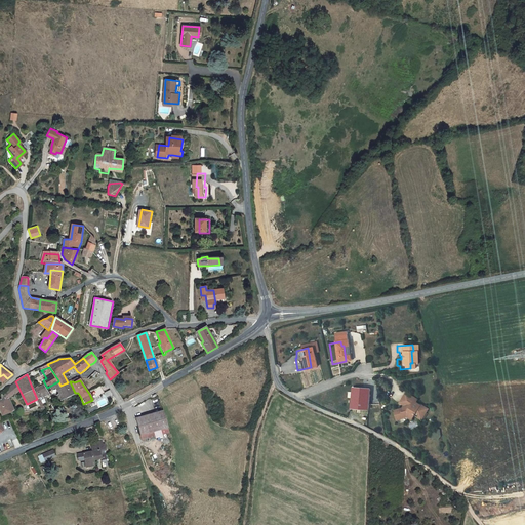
[(1,393),(2,399),(6,398),(7,400),(19,390),(15,381),(1,393)]
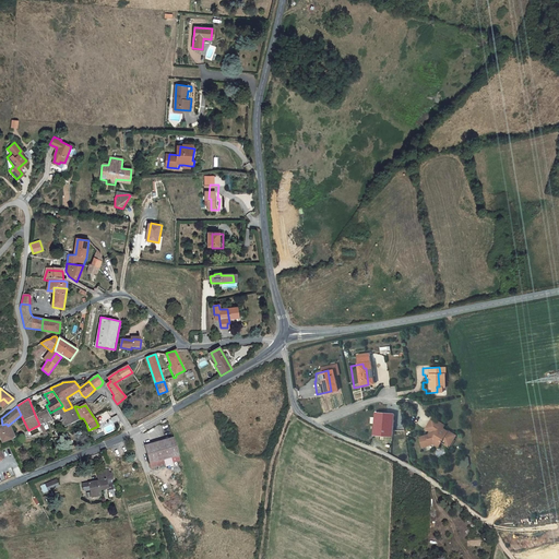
[(62,406),(58,408),(60,414),(63,413),(67,418),(61,420),(66,426),(73,421),(80,418),(74,406),(72,407),(64,411),(62,406)]
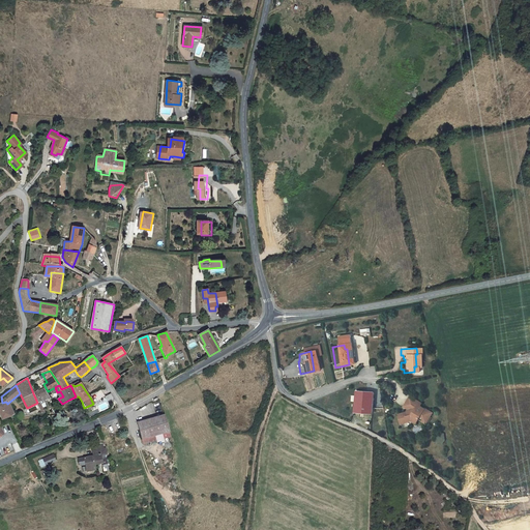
[(43,389),(33,393),(37,403),(40,402),(50,399),(46,392),(43,389)]
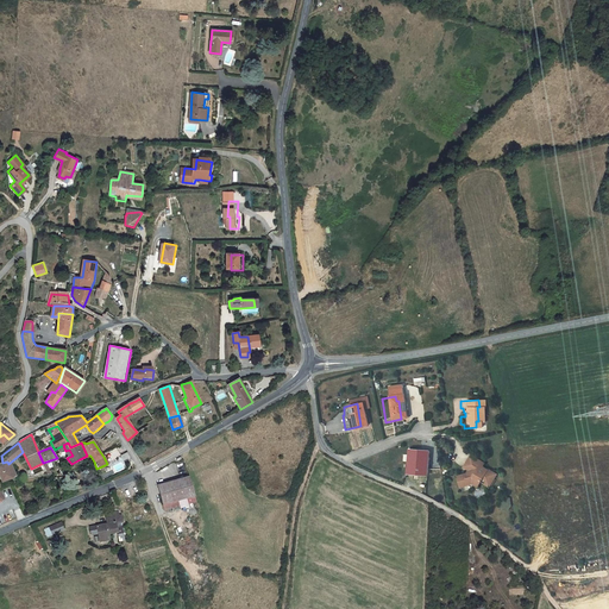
[(420,478),(422,454),(402,453),(401,476),(420,478)]
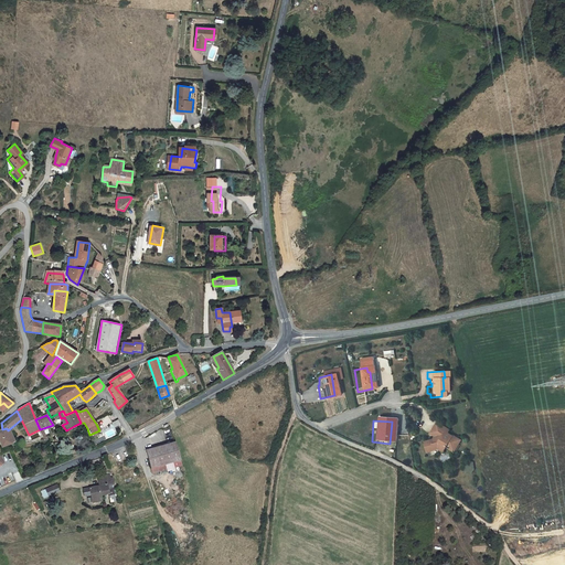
[(433,422),(426,428),(433,433),(427,439),(425,438),(417,440),(418,445),(425,444),(426,447),(429,447),(434,450),(437,446),(440,444),(443,446),(441,448),(446,451),(446,450),(449,446),(452,443),(446,436),(445,437),(441,434),(438,430),(440,428),(433,422)]
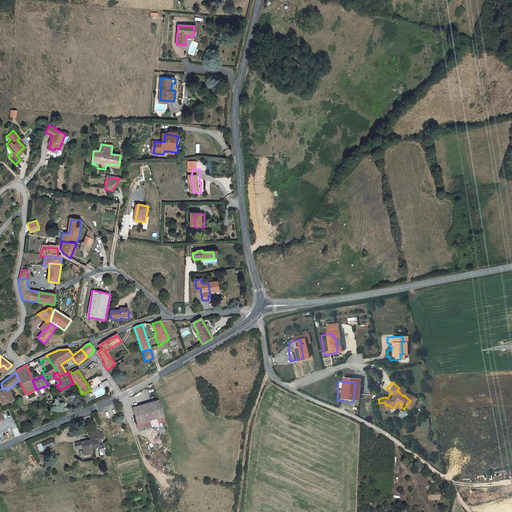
[(0,389),(0,400),(2,406),(14,401),(13,398),(11,399),(7,390),(6,388),(2,389),(0,389)]
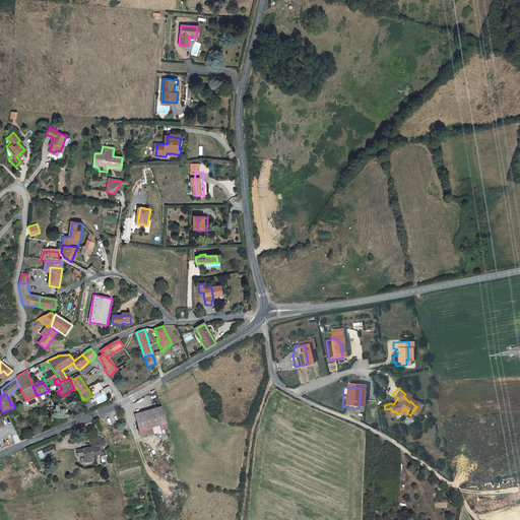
[(134,414),(140,434),(166,428),(160,407),(134,414)]
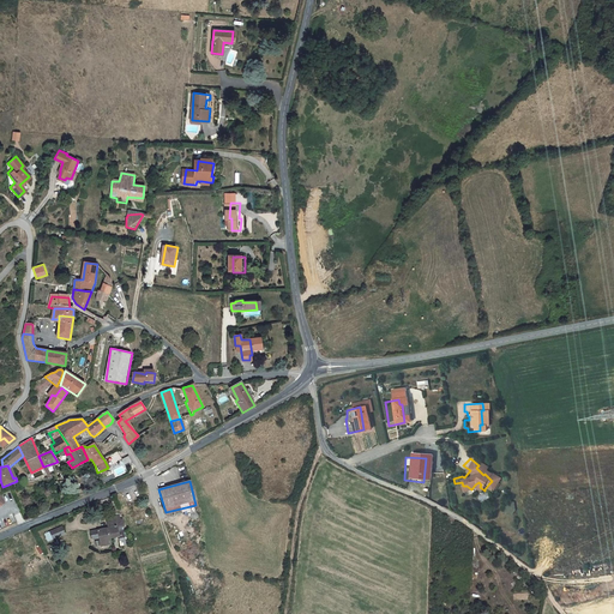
[(108,529),(90,534),(91,541),(100,539),(102,547),(112,545),(109,539),(119,536),(121,546),(126,545),(122,530),(118,531),(116,527),(124,525),(122,518),(119,519),(118,515),(104,517),(108,529)]
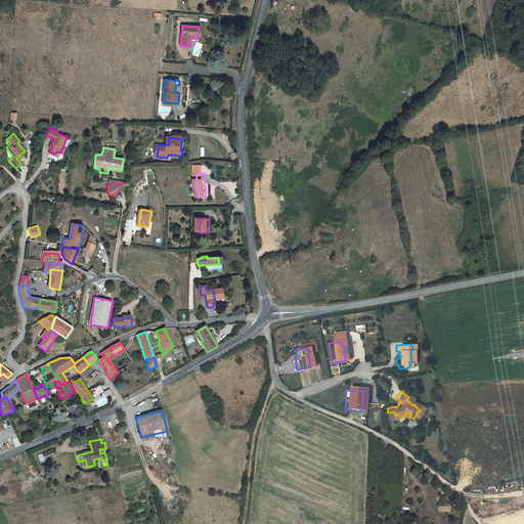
[(52,452),(43,455),(45,462),(54,457),(52,452)]
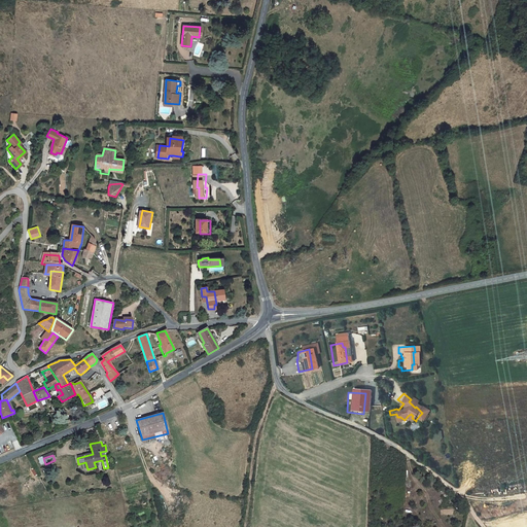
All buildings are outlined.
